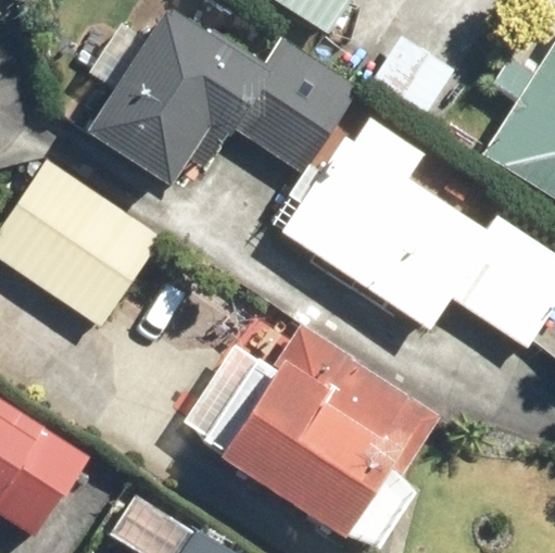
[(277,0),(331,33),(351,0),(277,0)]
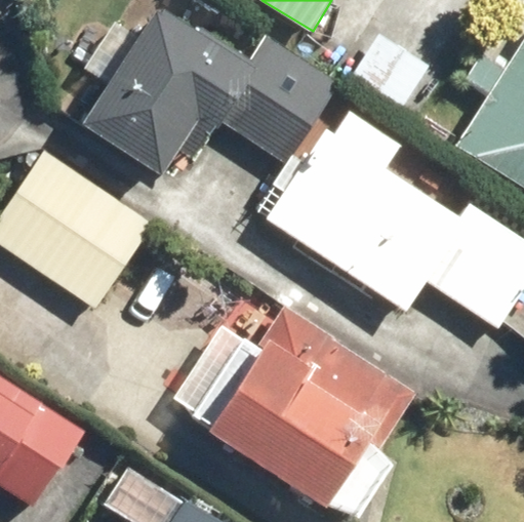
[(267,36),(251,61),(158,2),(139,32),(117,17),(85,67),(108,81),(81,121),(175,182),(214,121),(218,116),(290,161),(340,83),(267,36)]
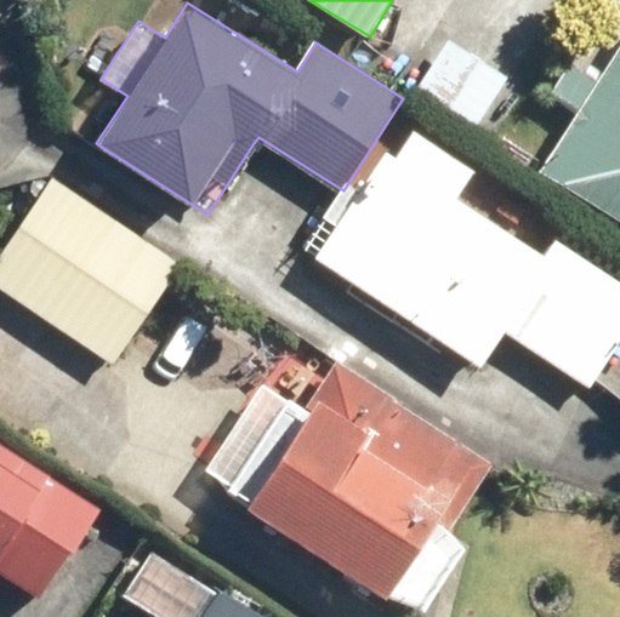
[(619,41),(599,74),(573,56),(549,92),(576,109),(540,165),(619,215),(619,41)]
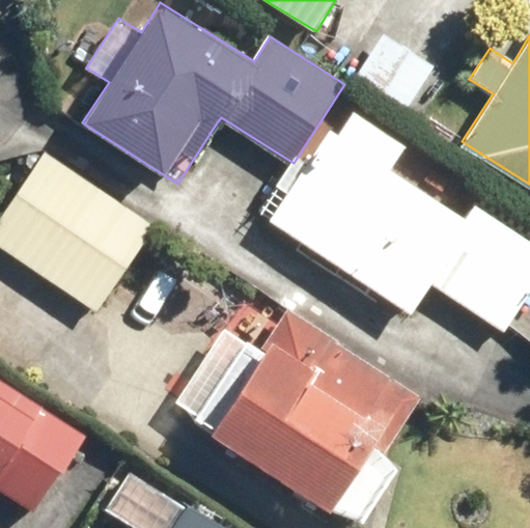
[(529,239),(472,201),(461,219),(390,172),(407,147),(356,114),(340,137),(331,131),(270,221),(410,314),(430,283),(505,333),(529,296),(529,239)]
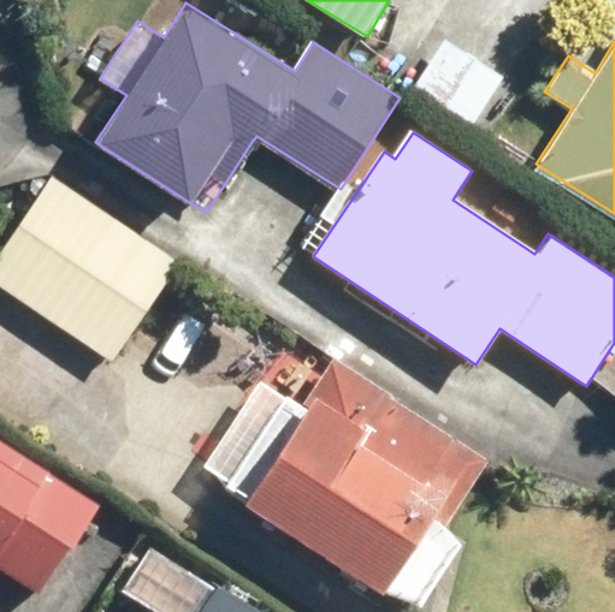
[(0,285),(108,363),(178,268),(53,178),(0,250),(0,285)]
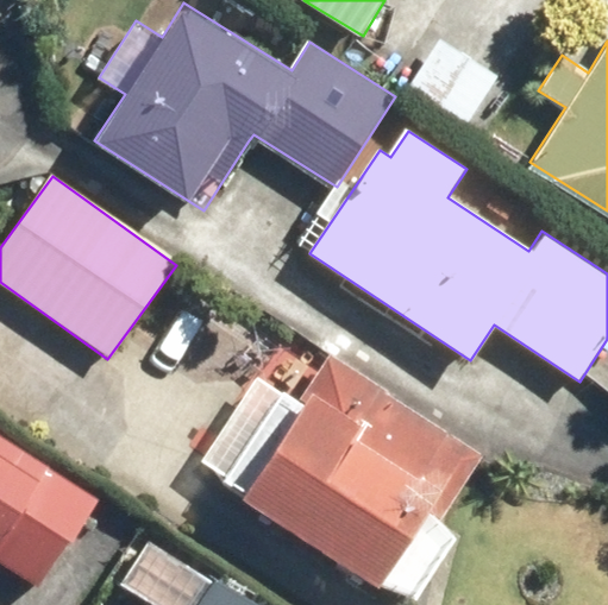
[(397,597),(486,454),(325,355),(236,497),(397,597)]
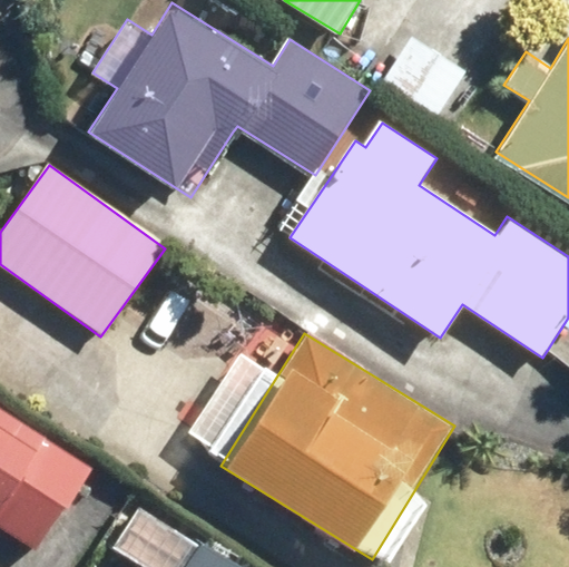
[(0,529),(38,554),(92,467),(0,409),(0,529)]
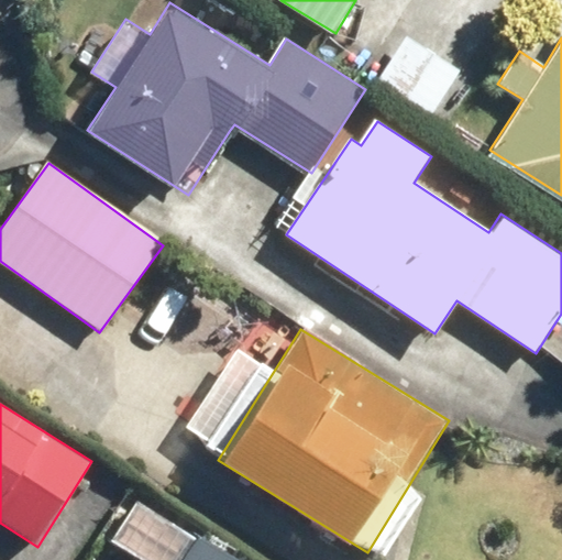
[(243,559),(200,533),(182,559),(243,559)]
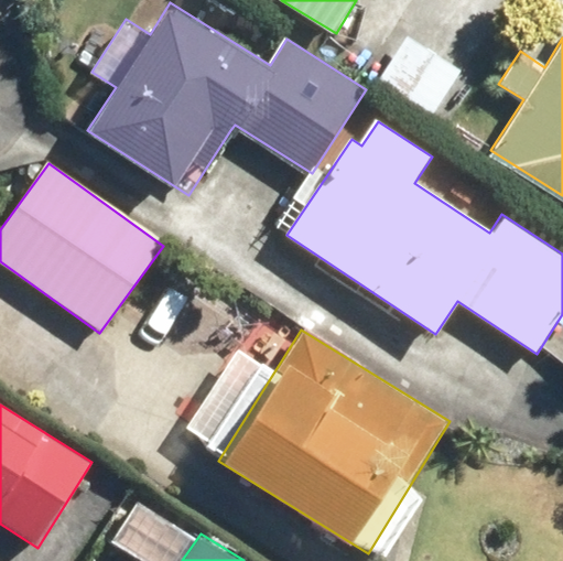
All buildings are outlined.
